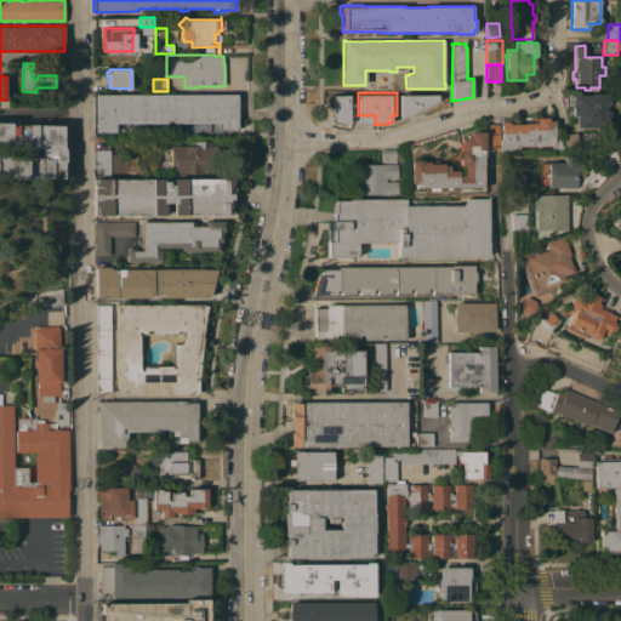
[(95,95),(237,93),(237,129),(227,129),(227,131),(222,131),(222,129),(221,129),(221,123),(205,123),(205,125),(200,125),(200,123),(115,123),(115,131),(95,131),(95,95)]
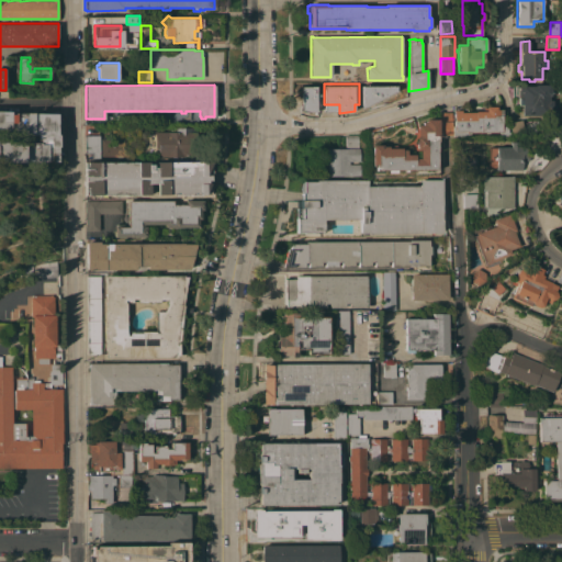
[(536,86),(536,85),(552,85),(552,96),(550,96),(550,100),(553,100),(553,109),(550,109),(550,115),(521,115),(521,104),(518,104),(518,98),(519,98),(519,87),(536,86)]
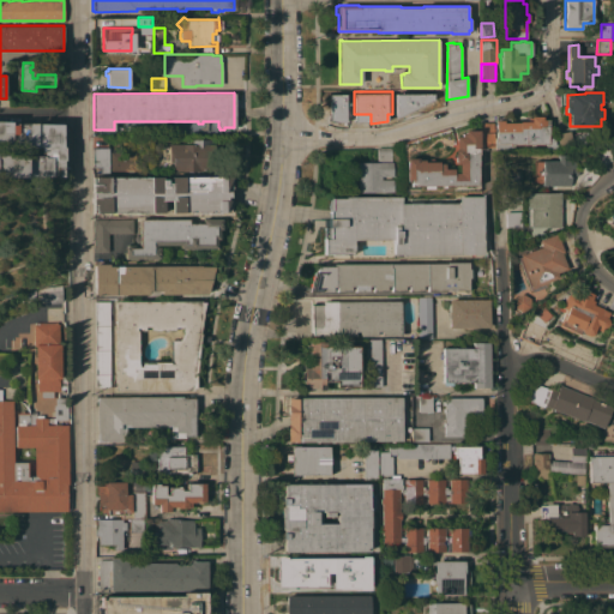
[(528,116),(542,116),(542,119),(549,119),(549,126),(548,126),(549,134),(548,134),(548,138),(554,138),(554,144),(557,144),(557,149),(546,149),(546,145),(545,145),(545,144),(534,144),(534,146),(530,146),(530,144),(513,144),(513,145),(510,145),(510,149),(493,149),(493,146),(480,148),(480,124),(503,120),(503,122),(519,122),(519,121),(528,121),(528,116)]
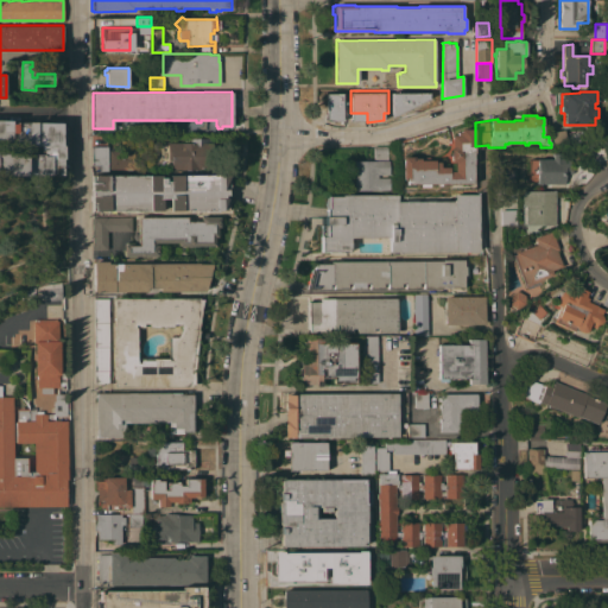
[(42,181),(14,181),(14,175),(0,175),(0,154),(43,154),(43,150),(39,150),(39,146),(21,146),(21,145),(10,145),(10,140),(0,140),(0,120),(57,122),(57,120),(62,122),(67,133),(68,168),(62,168),(62,175),(42,175),(42,181)]
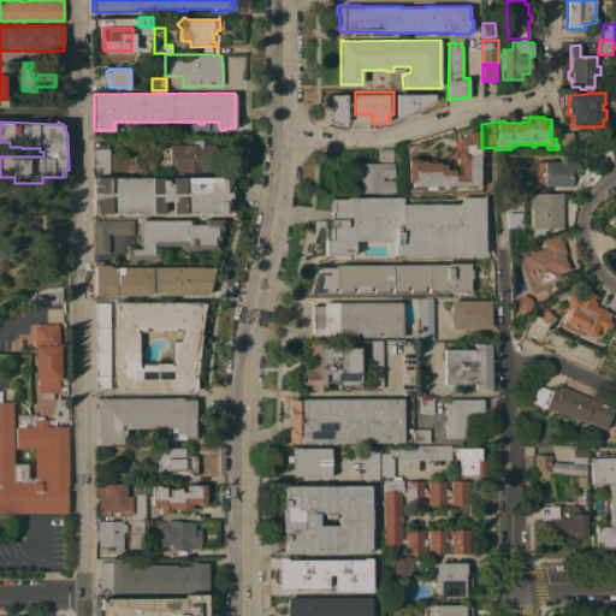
[(418,159),(418,160),(424,160),(424,163),(439,163),(439,164),(444,164),(444,170),(454,170),(454,173),(460,173),(460,164),(455,164),(455,150),(456,150),(456,137),(462,137),(462,134),(466,134),(466,131),(469,131),(469,130),(475,130),(480,130),(480,148),(479,148),(479,155),(479,187),(410,187),(410,181),(407,181),(406,159),(418,159)]
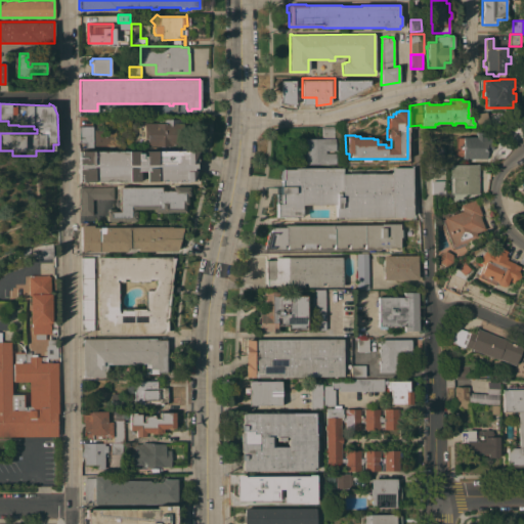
[(484,113),(487,123),(477,125),(474,116),(484,113)]
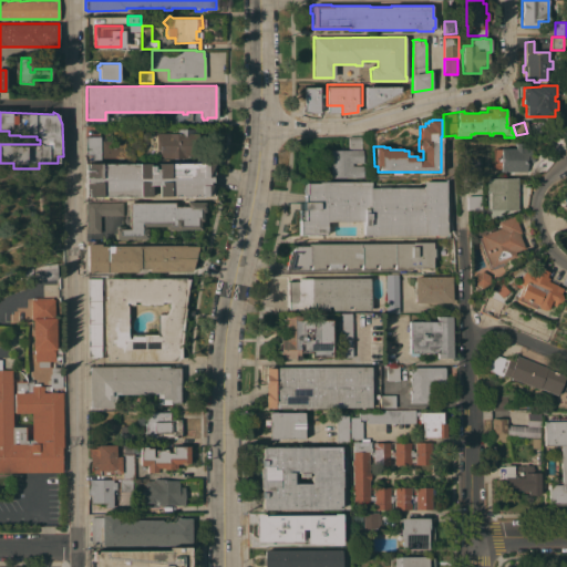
[(145,134),(172,134),(172,130),(197,129),(197,157),(183,157),(183,158),(158,158),(158,157),(145,157),(145,134)]
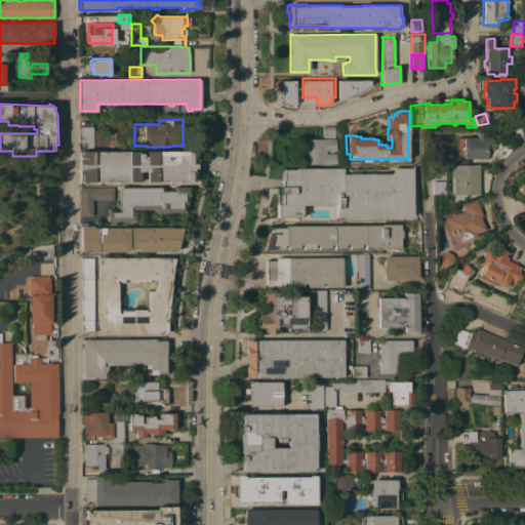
[(92,126),(92,142),(80,143),(79,126),(92,126)]
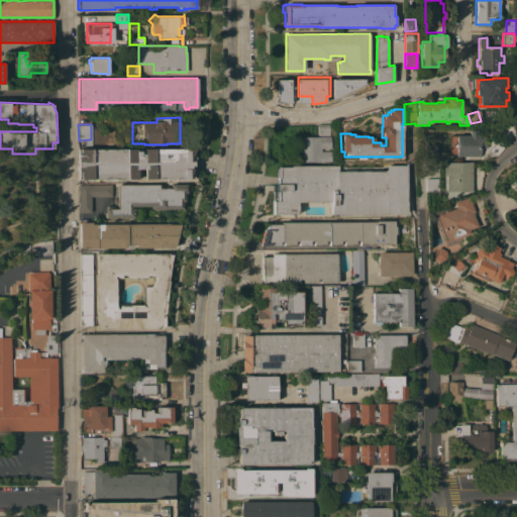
[(310,136),(310,134),(317,134),(317,125),(328,125),(328,135),(318,136),(330,136),(330,148),(320,148),(320,150),(330,150),(330,162),(301,162),(301,156),(297,156),(297,144),(300,144),(300,136),(310,136)]
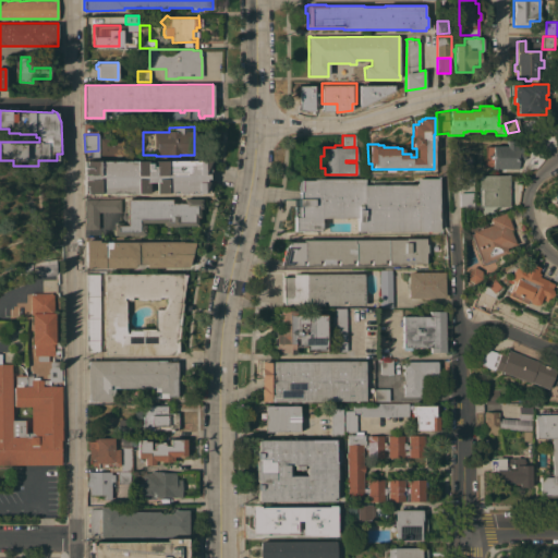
[(100,155),(100,136),(122,136),(122,155),(100,155)]
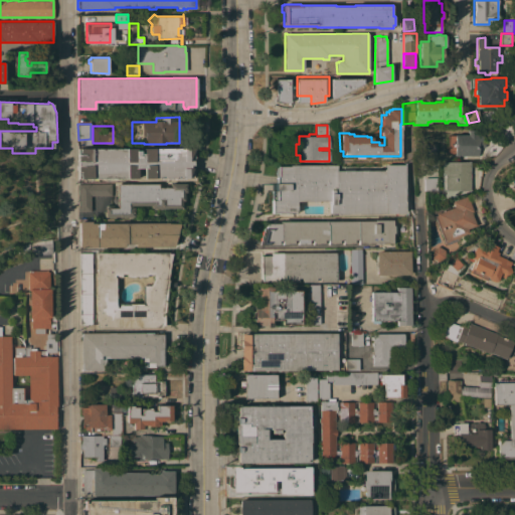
[(468,135),(468,130),(482,130),(482,142),(485,142),(485,147),(479,146),(478,155),(455,155),(455,151),(448,151),(448,135),(468,135)]
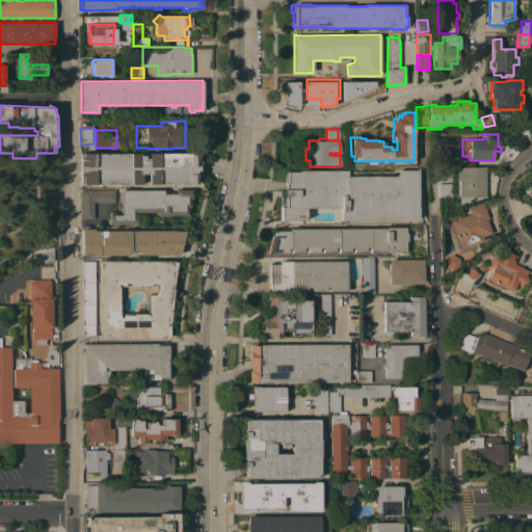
[(81,153),(140,153),(140,155),(144,155),(144,158),(148,158),(148,153),(201,153),(200,155),(200,156),(200,163),(198,163),(198,170),(195,171),(195,174),(198,174),(196,178),(200,180),(200,184),(148,184),(148,174),(141,174),(141,184),(81,184),(81,153)]
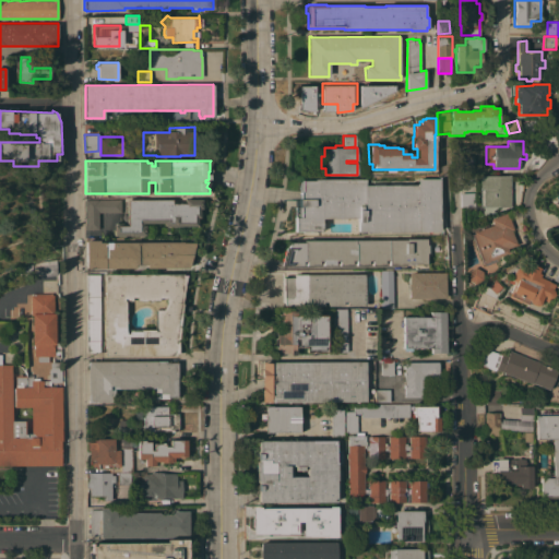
[(510,175),(510,206),(483,206),(479,206),(479,176),(510,175)]
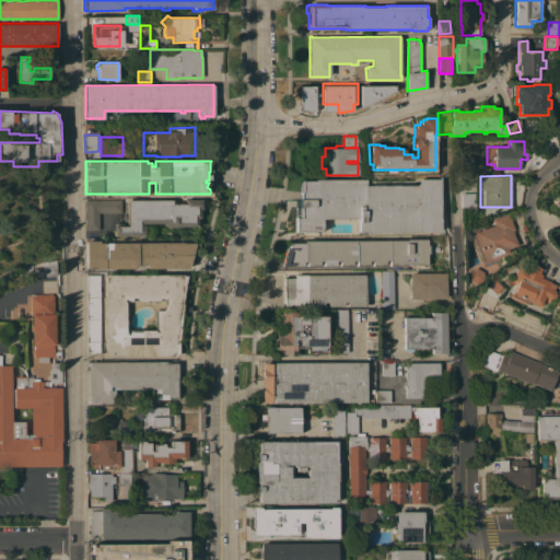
[(358,219),(322,219),(322,232),(294,232),(295,207),(299,207),(299,200),(300,200),(300,193),(300,189),(300,186),(301,184),(301,182),(302,181),(314,181),(314,179),(365,179),(365,186),(373,185),(373,184),(384,184),(384,185),(389,185),(389,183),(400,183),(400,185),(418,185),(418,179),(440,179),(440,207),(442,207),(442,221),(440,221),(440,232),(418,232),(358,232),(358,219)]
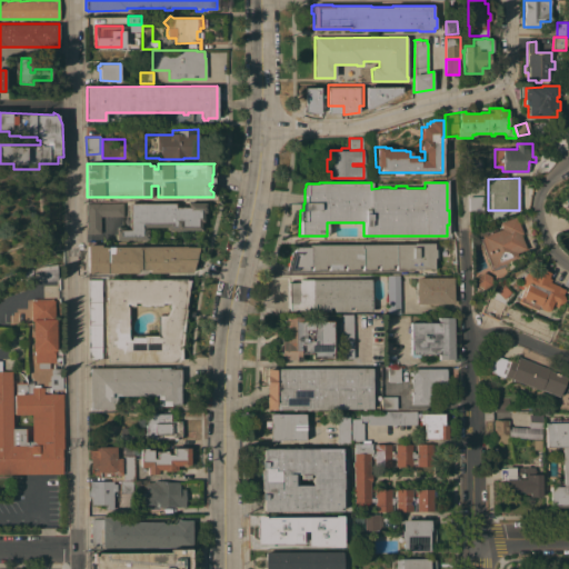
[(481,196),(482,210),(469,210),(468,197),(481,196)]
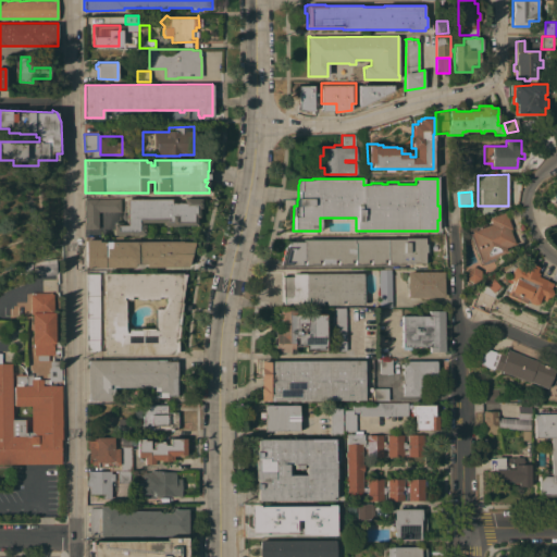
[(171,199),(171,202),(184,202),(184,198),(201,198),(201,208),(199,208),(199,217),(197,217),(197,225),(163,225),(163,222),(141,222),(141,224),(145,224),(145,234),(114,235),(114,222),(118,222),(118,225),(127,224),(127,199),(171,199)]
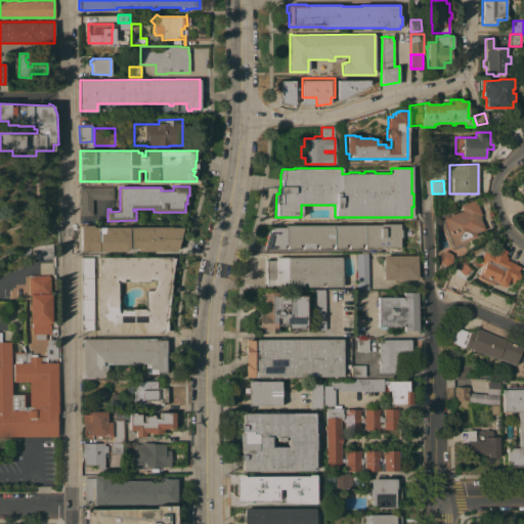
[(113,187),(113,199),(92,199),(92,216),(80,216),(80,187),(113,187)]
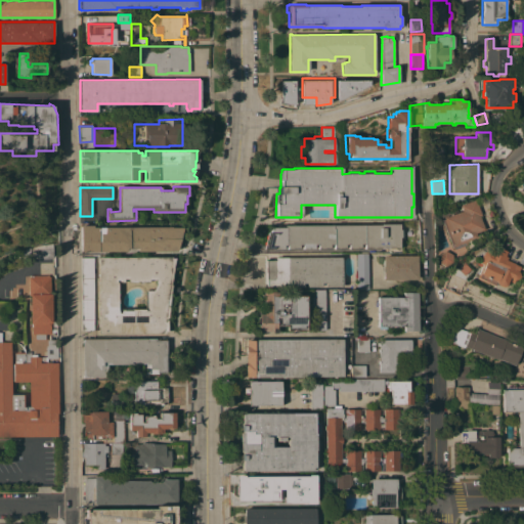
[(443,217),(461,211),(459,205),(475,199),(480,215),(479,215),(483,229),(474,232),(475,236),(459,244),(459,245),(460,247),(459,248),(462,256),(459,258),(453,246),(450,244),(442,219),(443,217)]
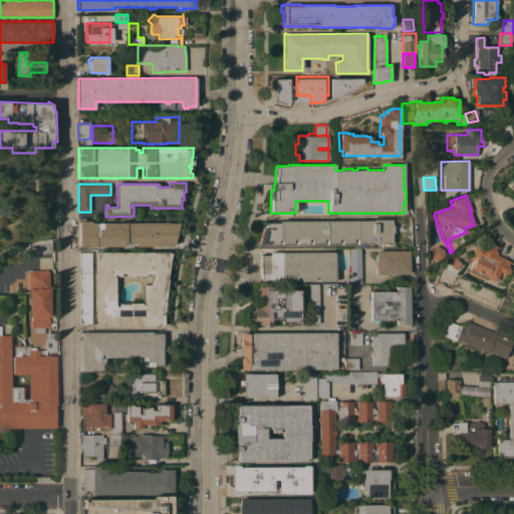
[(374,220),(392,219),(392,225),(394,225),(394,233),(392,233),(392,243),(356,243),(356,240),(353,240),(353,243),(341,243),(341,240),(338,240),(338,243),(326,243),(326,240),(323,240),(323,244),(311,244),(311,240),(308,240),(308,244),(296,244),(296,240),(292,240),(292,244),(281,244),(281,240),(278,240),(278,244),(267,244),(259,244),(264,227),(265,223),(279,223),(279,221),(374,220)]
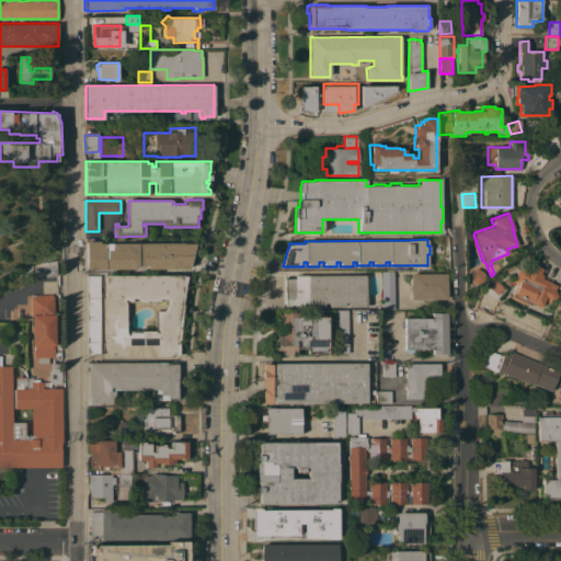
[(100,241),(100,243),(183,242),(183,243),(195,243),(190,268),(147,268),(147,266),(136,266),(136,268),(87,270),(87,241),(100,241)]
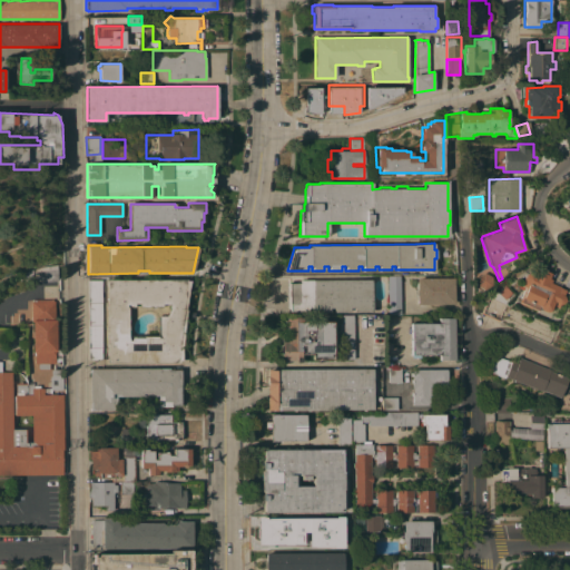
[(32,269),(32,271),(43,266),(57,265),(58,281),(33,283),(33,279),(25,281),(25,273),(32,269)]
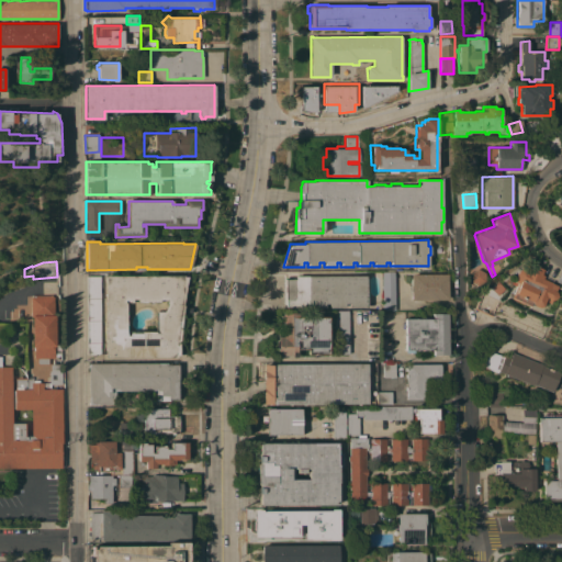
[(551,282),(551,283),(557,285),(554,291),(555,291),(555,292),(555,293),(557,295),(555,296),(554,299),(551,300),(549,303),(544,301),(542,307),(541,306),(539,307),(537,307),(534,306),(532,305),(531,303),(529,306),(512,298),(514,293),(513,293),(517,283),(514,281),(515,279),(515,277),(515,273),(516,271),(518,270),(520,269),(523,269),(525,269),(527,270),(530,263),(543,269),(540,274),(543,276),(542,278),(551,282)]
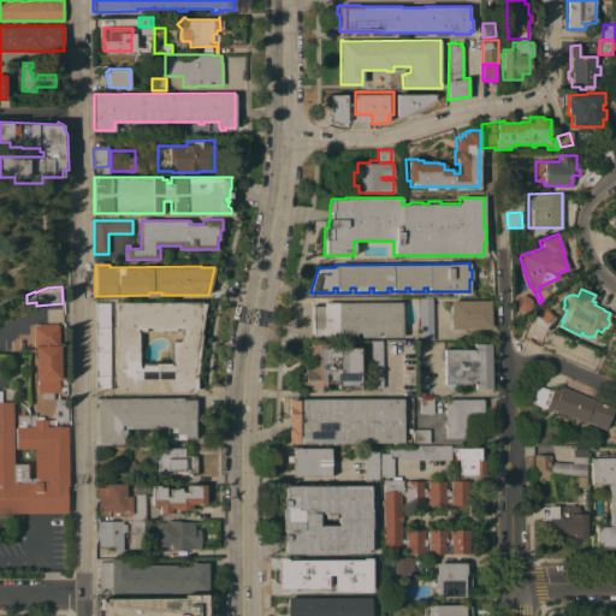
[(523,295),(532,298),(532,308),(523,313),(515,308),(515,298),(523,295)]
